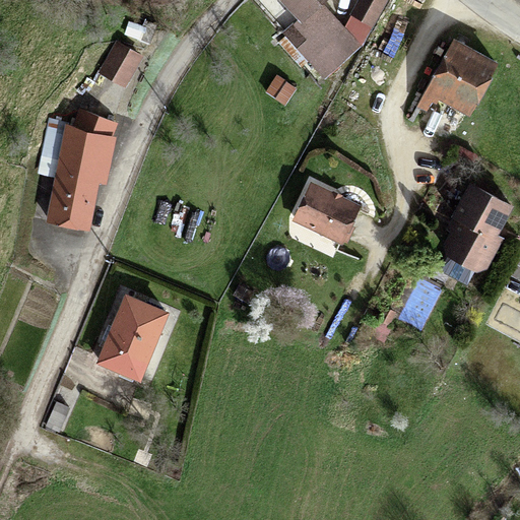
[(283,0),(300,17),(295,22),(308,37),(296,48),(308,61),(344,27),(319,0),(283,0)]
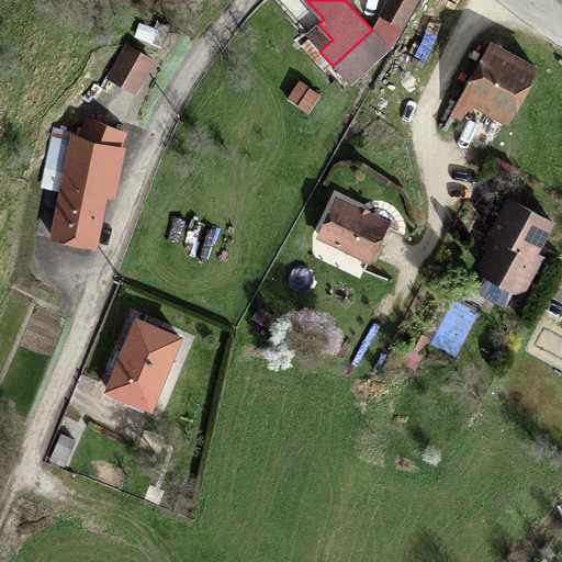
[(388,0),(380,13),(402,25),(415,0),(388,0)]
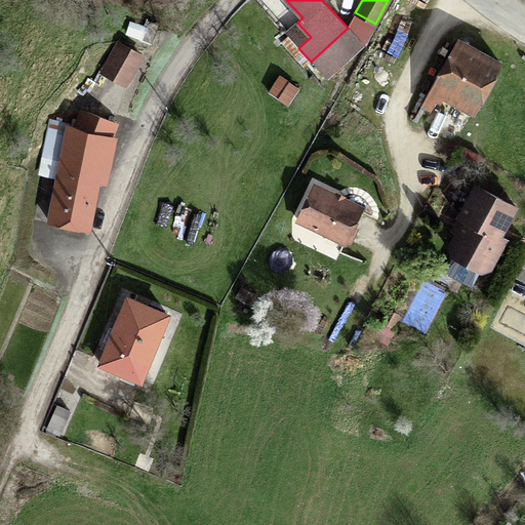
[(348,28),(311,62),(326,77),(362,44),(375,24),(355,12),(348,28)]
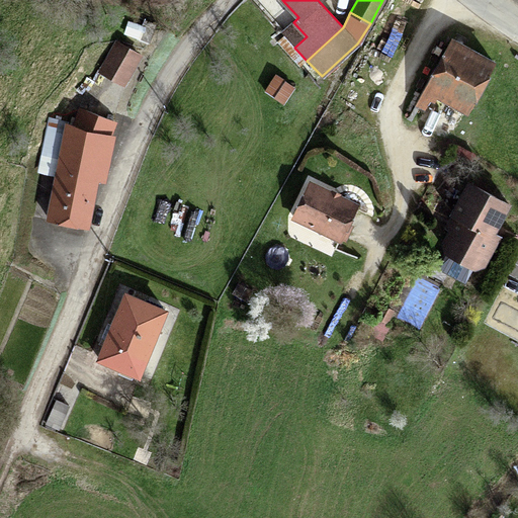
[(307,36),(293,22),(282,33),(285,36),(294,48),(307,36)]
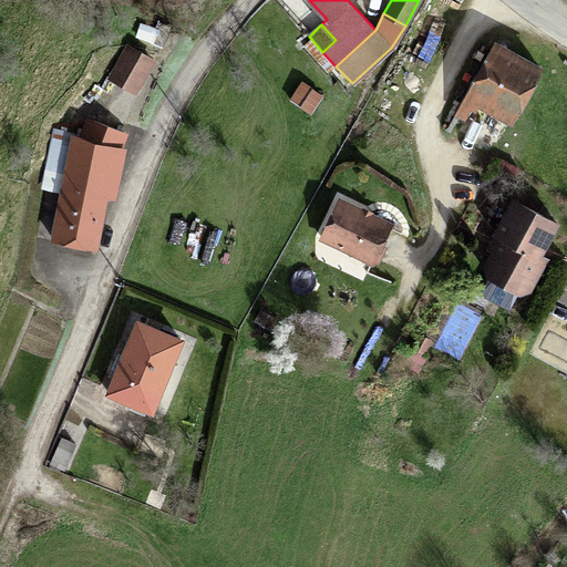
[(312,40),(306,47),(329,72),(336,66),(322,52),(312,40)]
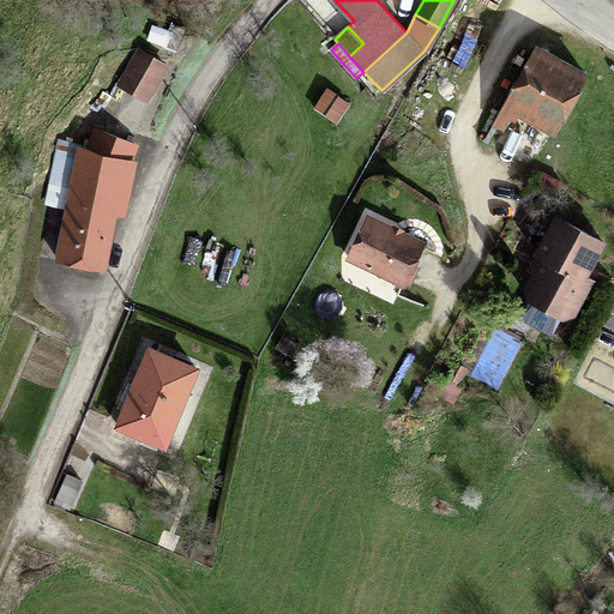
[(503,104),(554,132),(585,76),(534,47),(503,104)]
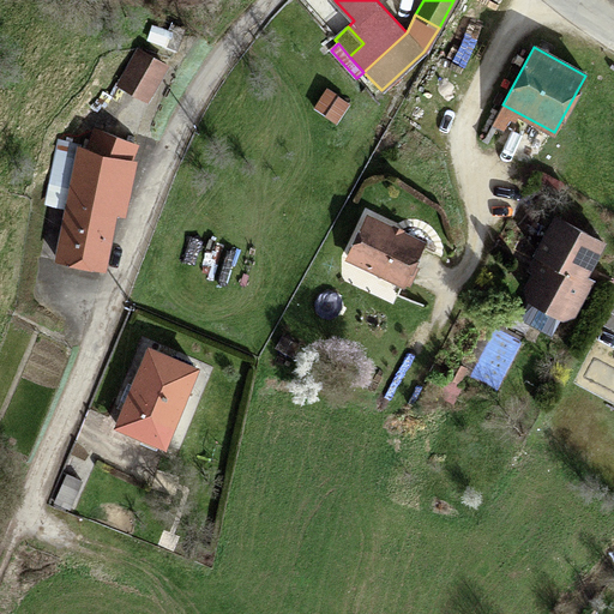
[(121,83),(148,97),(166,66),(139,52),(121,83)]
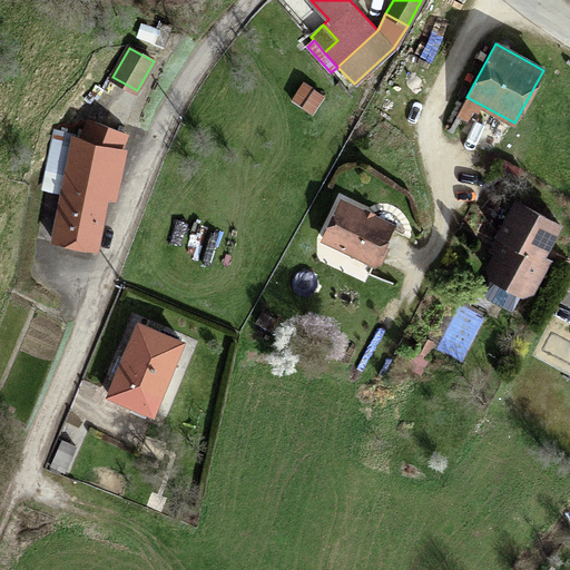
[(72,135),(53,241),(95,248),(115,151),(118,153),(125,134),(89,119),(82,139),(72,135)]
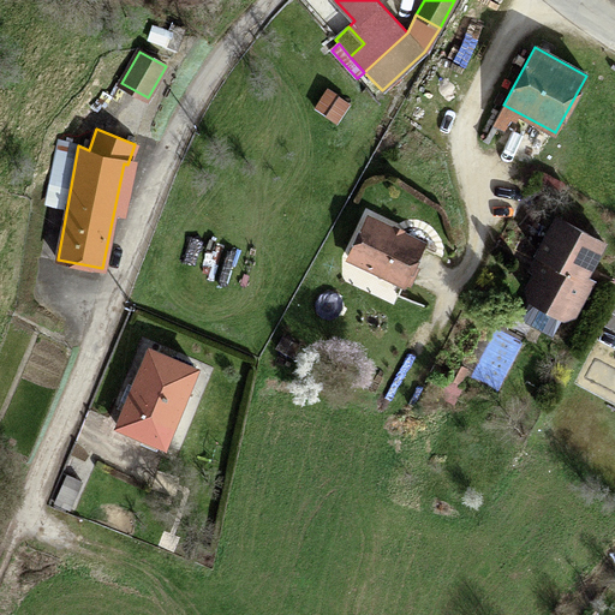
[(41,203),(61,208),(76,143),(57,138),(41,203)]
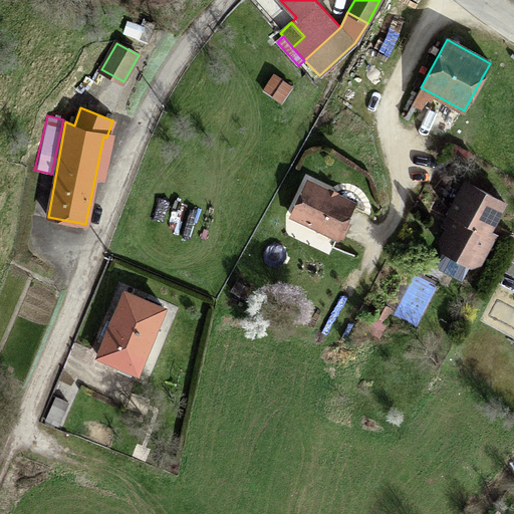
[(493,235),(488,232),(504,202),(466,181),(449,212),(450,213),(455,216),(448,227),(440,241),(443,251),(469,264),(479,261),(493,235)]
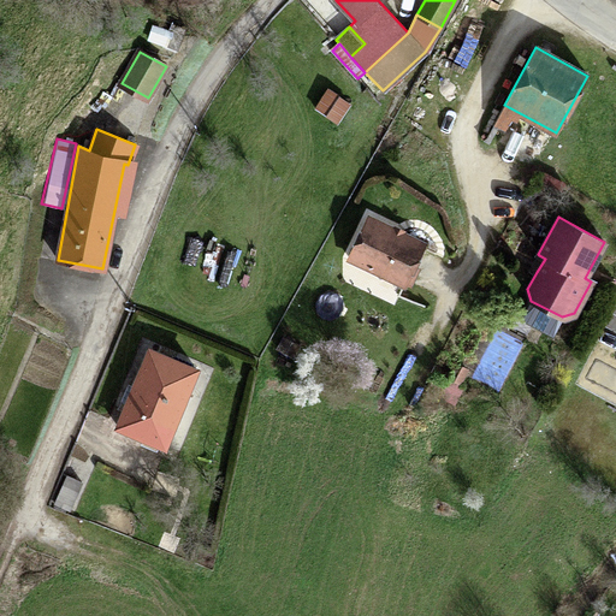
[(349,259),(403,284),(422,243),(368,218),(349,259)]
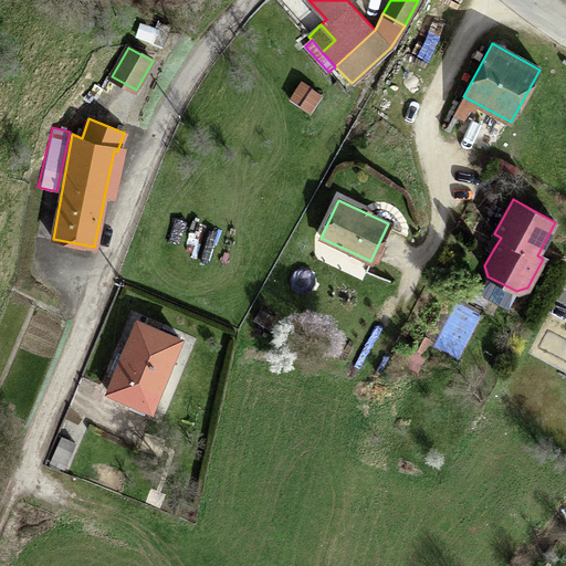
[(493,250),(501,238),(495,234),(489,247),(493,250)]
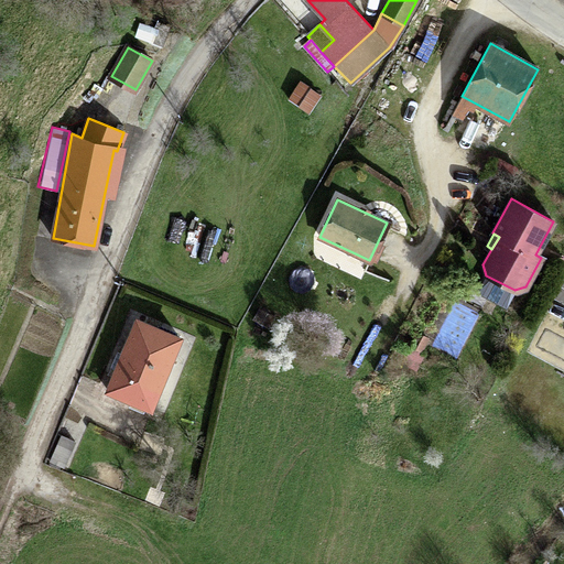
[(307,291),(314,273),(295,266),(288,284),(307,291)]
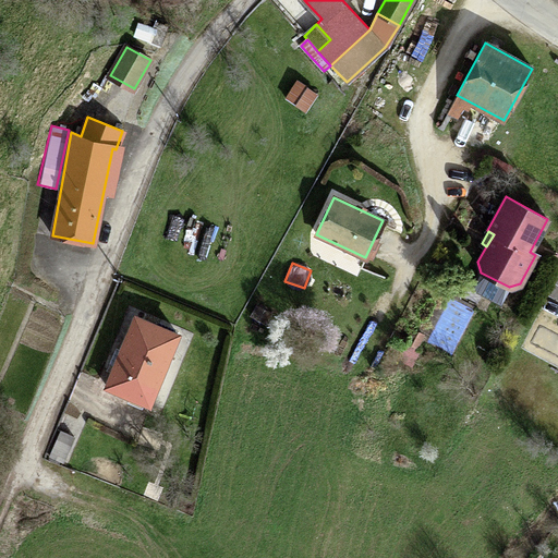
[(424,343),(449,356),(473,311),(448,298),(424,343)]
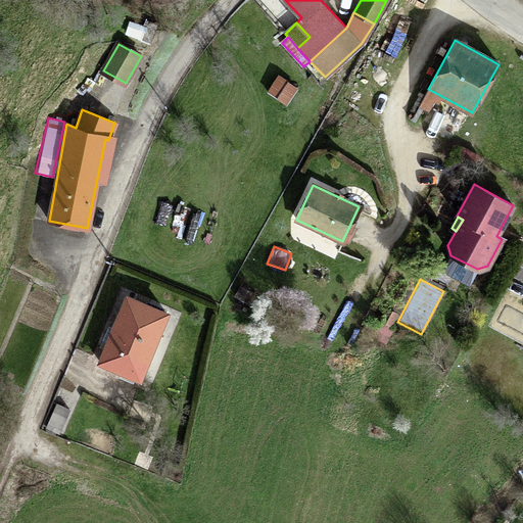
[(126,295),(98,362),(138,378),(167,313),(126,295)]
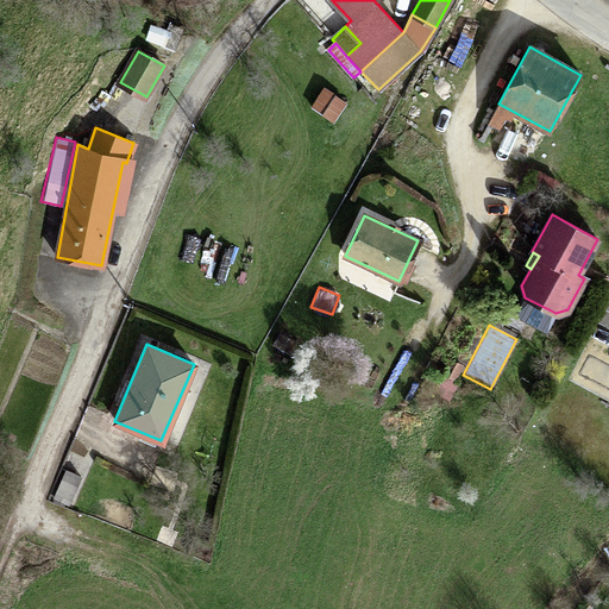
[(462,365),(449,358),(443,371),(456,378),(462,365)]
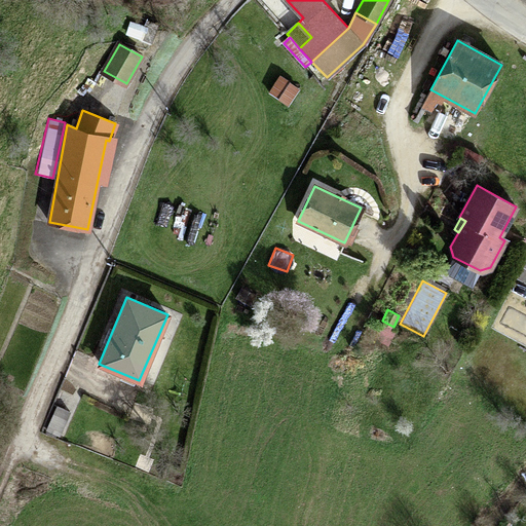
[(516,336),(525,339),(525,318),(521,317),(516,336)]
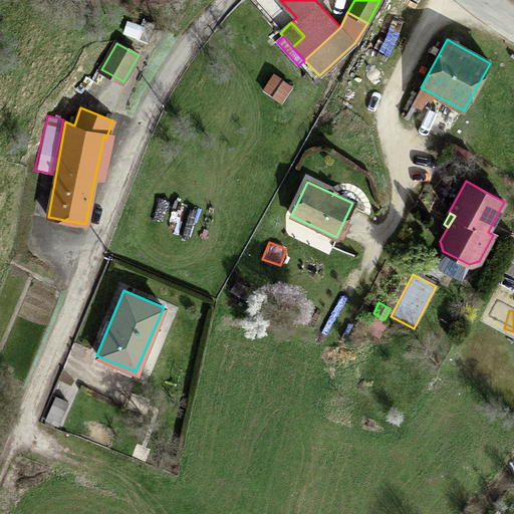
[(55,396),(45,419),(56,424),(67,401),(55,396)]
